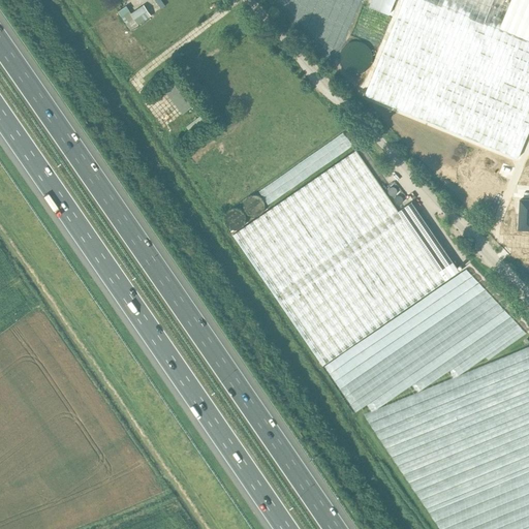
[(528,130),(528,39),(431,0),(404,0),(364,97),(517,160),(528,130)]
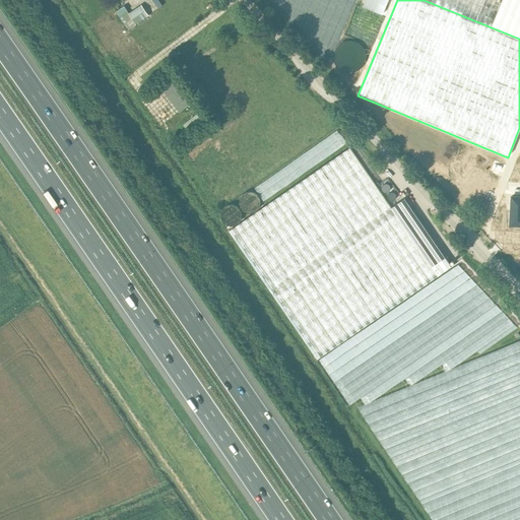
[(519,0),(424,0),(519,39),(519,0)]
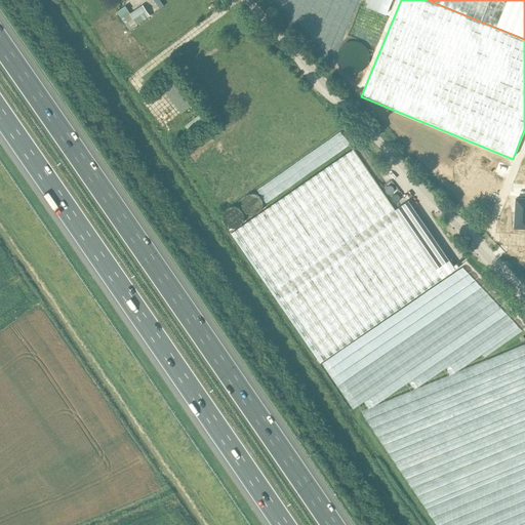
[(150,15),(143,4),(130,13),(128,10),(125,6),(117,11),(130,30),(150,15)]
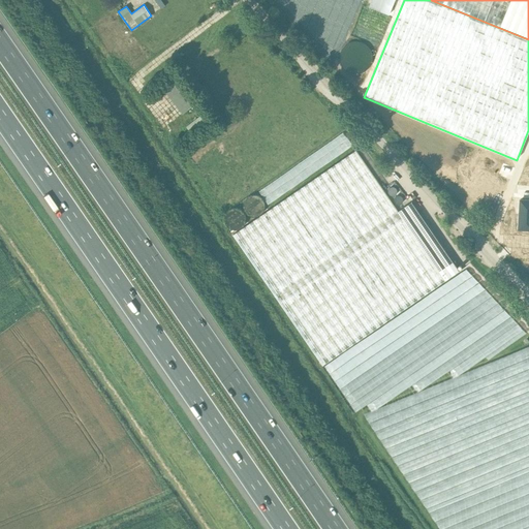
[(177,72),(160,86),(183,114),(199,100),(177,72)]
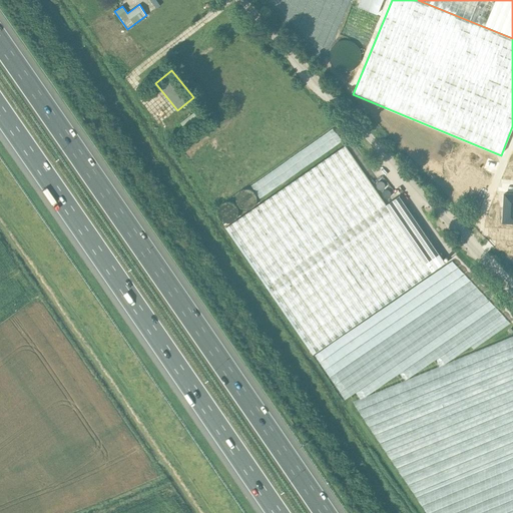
[(201,116),(196,110),(180,123),(185,128),(201,116)]
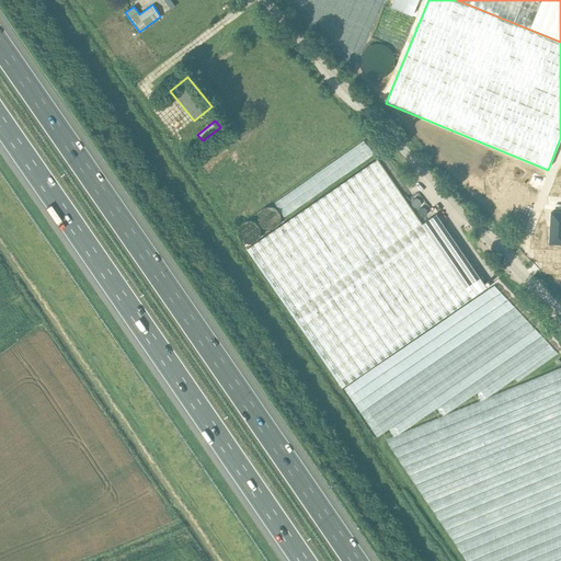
[(378,159),(248,249),(342,387),(487,287),(437,214),(422,225),(378,159)]
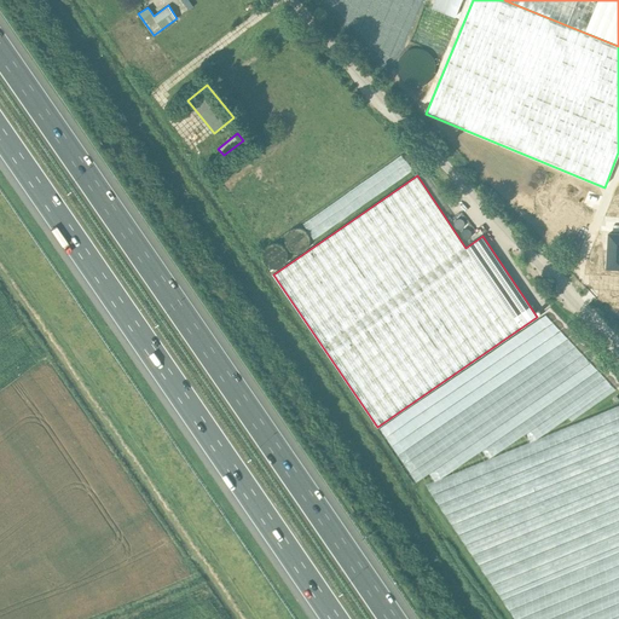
[(295,253),(298,253),(299,253),(301,253),(302,253),(304,252),(306,250),(306,249),(307,248),(308,247),(308,246),(310,244),(310,243),(310,242),(310,239),(310,238),(310,237),(308,236),(308,233),(307,232),(306,231),(305,230),(302,229),(301,229),(300,229),(299,229),(298,229),(295,229),(294,229),(293,229),(291,230),(290,231),(289,231),(288,233),(287,235),(285,236),(285,237),(285,238),(285,239),(284,239),(284,242),(285,243),(285,244),(285,246),(287,248),(288,249),(289,250),(290,252),(291,252),(294,253),(295,253)]
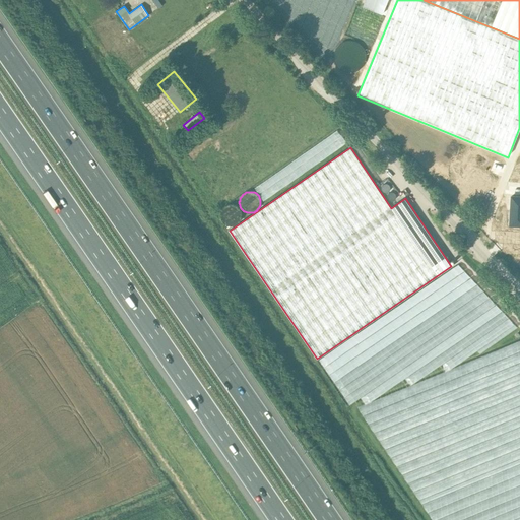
[(391,201),(392,201),(393,201),(394,200),(395,200),(396,199),(396,198),(396,197),(396,196),(396,195),(396,194),(395,193),(394,192),(393,192),(391,192),(390,192),(389,193),(388,194),(388,195),(387,196),(387,197),(388,198),(388,199),(389,199),(389,200),(390,201),(391,201)]
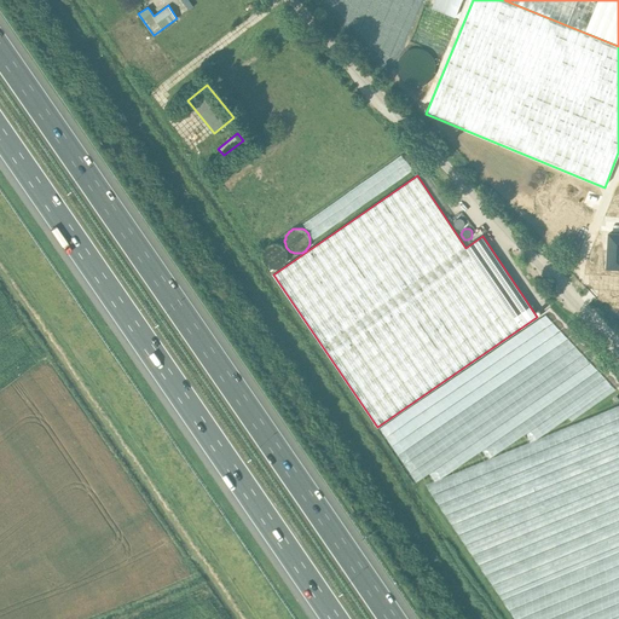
[(618,233),(608,233),(607,268),(618,268),(618,233)]
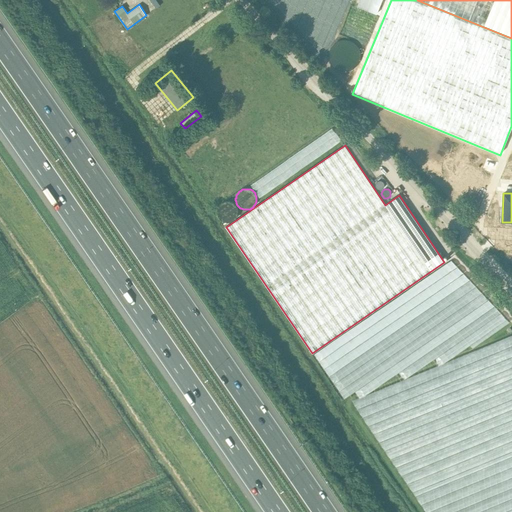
[(228,222),(229,222),(231,221),(233,221),(234,220),(235,219),(236,218),(236,217),(237,216),(237,215),(238,213),(238,212),(238,211),(238,210),(238,209),(237,207),(237,206),(236,205),(235,204),(234,203),(232,202),(231,202),(230,201),(229,201),(228,201),(226,201),(225,201),(223,202),(222,202),(221,203),(220,204),(219,205),(218,206),(218,207),(217,208),(217,209),(217,210),(217,211),(217,213),(217,214),(218,215),(218,217),(219,218),(220,219),(222,220),(223,221),(224,221),(225,222),(226,222),(228,222)]
